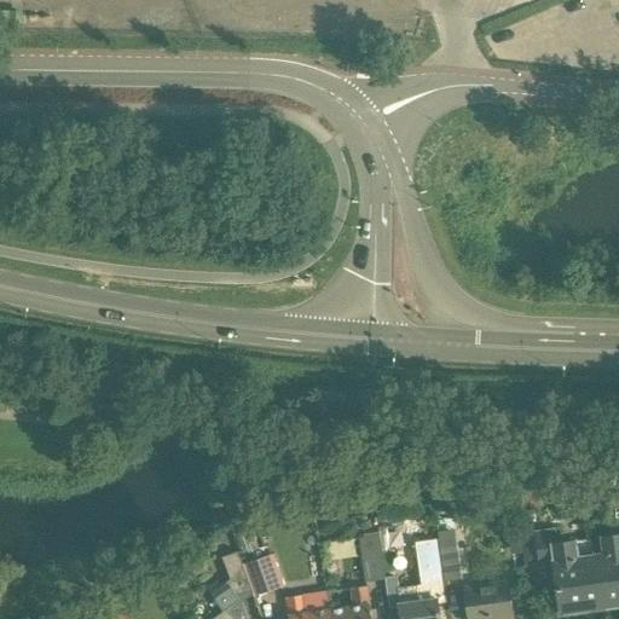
[(618,493),(607,496),(613,538),(602,541),(605,556),(591,557),(597,607),(618,603),(618,493)]
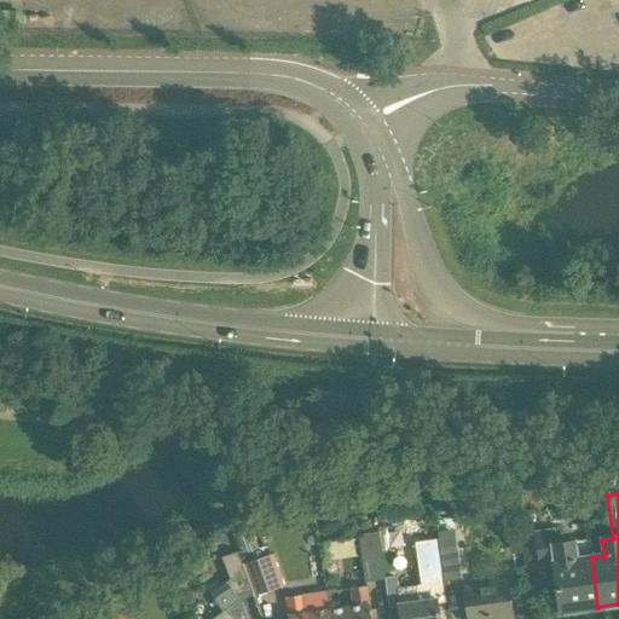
[(589,542),(576,544),(556,547),(554,530),(534,532),(539,567),(555,565),(561,612),(597,607),(591,557),(589,542)]
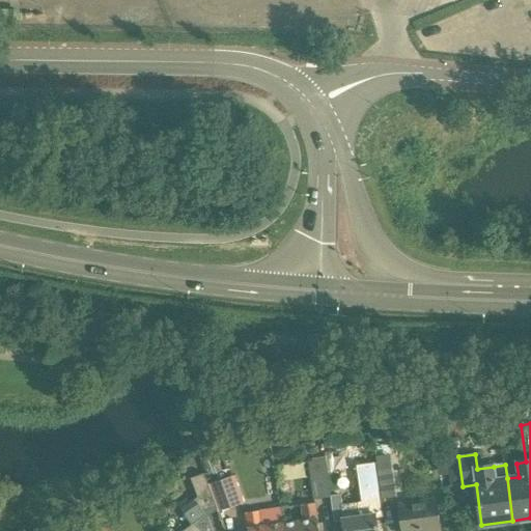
[(313,500),(330,498),(324,459),(308,462),(313,500)]
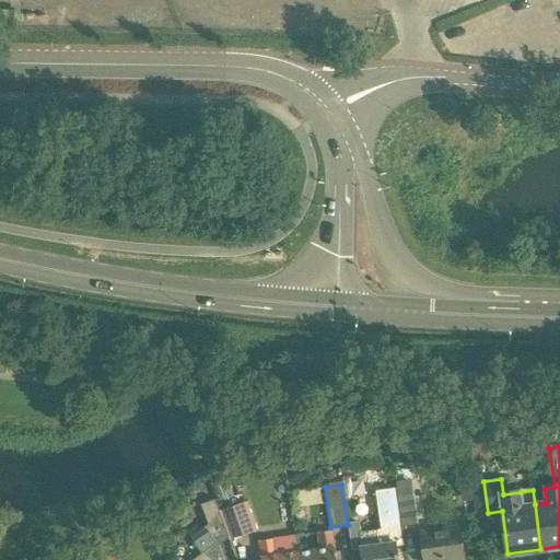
[(190,537),(201,553),(191,559),(223,559),(219,545),(229,538),(219,510),(216,499),(200,504),(208,524),(190,537)]
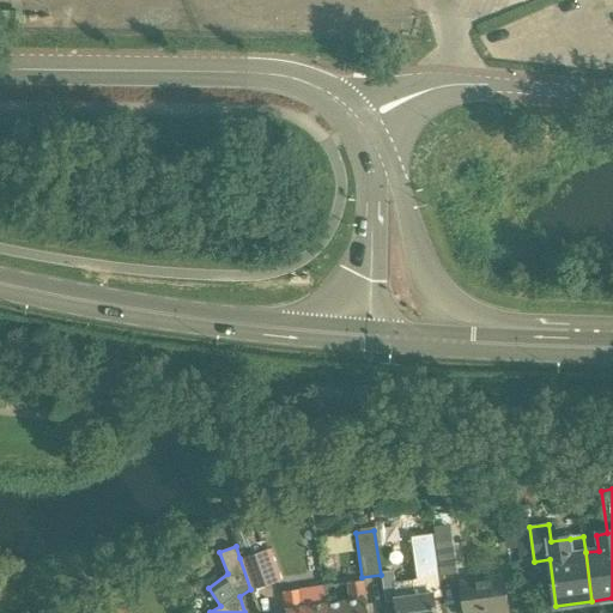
[(454,546),(436,548),(439,576),(457,574),(454,546)]
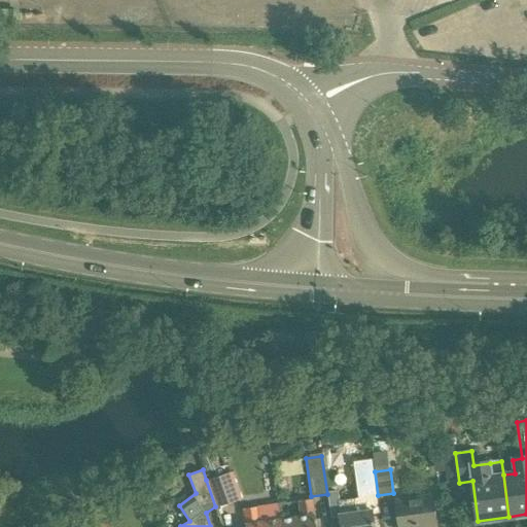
[(232,470),(206,480),(215,506),(241,497),(232,470)]
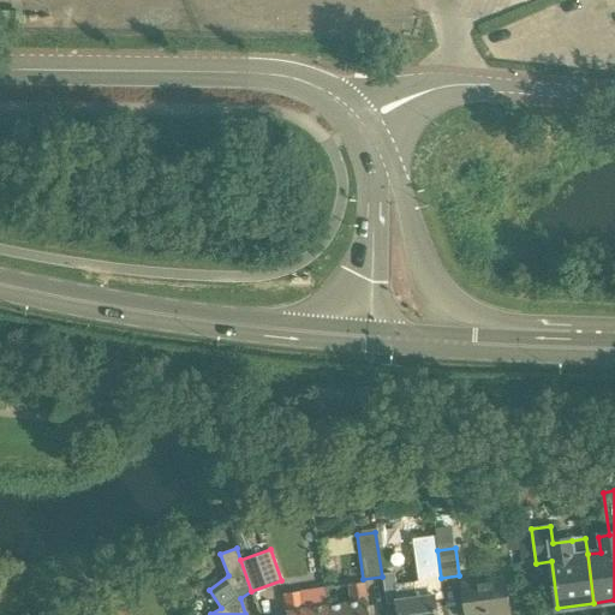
[(418,559),(423,596),(396,601),(398,614),(436,614),(434,596),(443,595),(437,556),(418,559)]
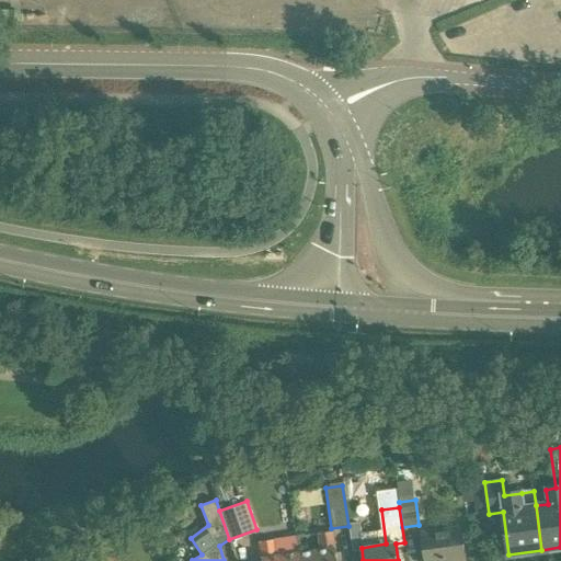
[(424,560),(462,560),(465,560),(459,527),(421,533),(424,560)]
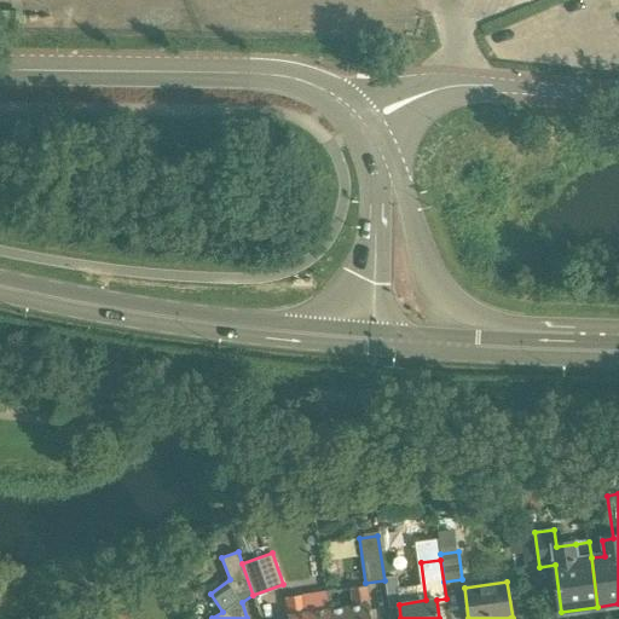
[(351,589),(353,607),(331,609),(333,618),(371,618),(370,605),(366,586),(351,589)]
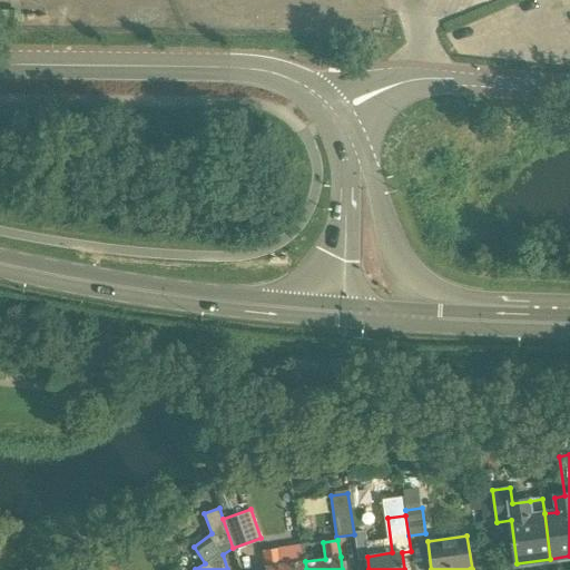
[(306,569),(305,561),(282,564),(278,549),(263,551),(265,569),(306,569)]
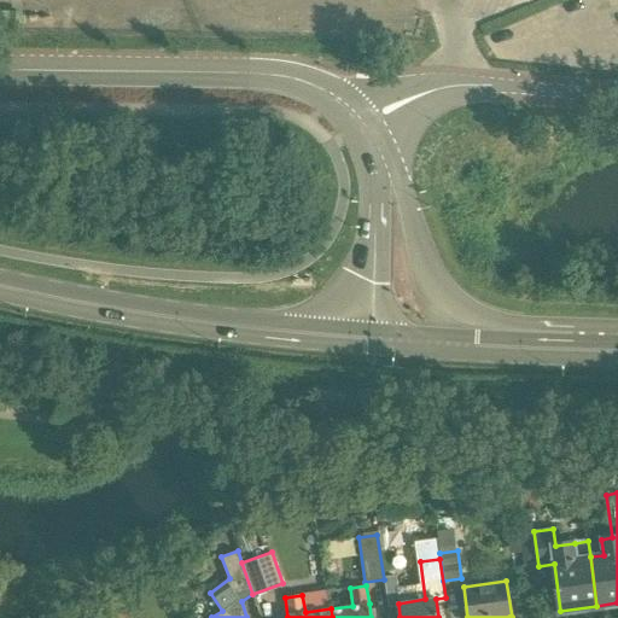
[(132,617),(124,606),(109,617),(132,617)]
